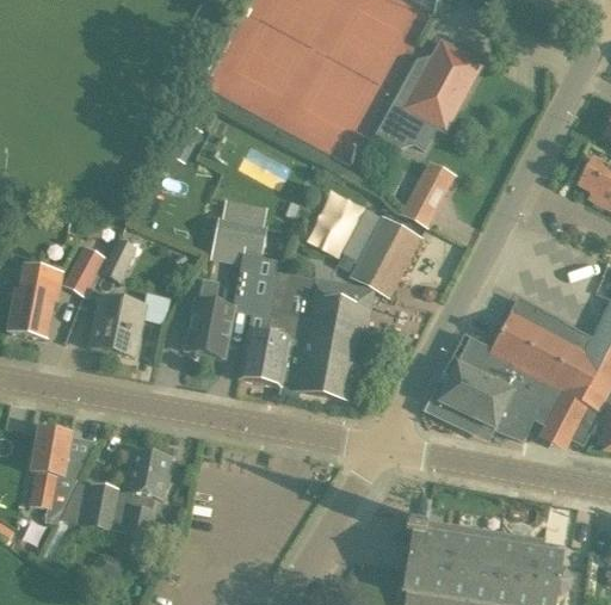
[(439,127),(450,110),(457,96),(461,98),(481,63),(440,41),(407,100),(409,110),(439,127)]
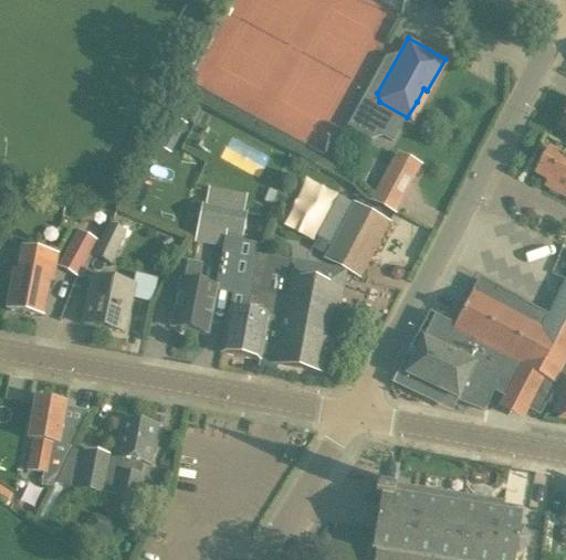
[(565,193),(565,152),(548,144),(534,170),(547,178),(544,182),(565,193)]
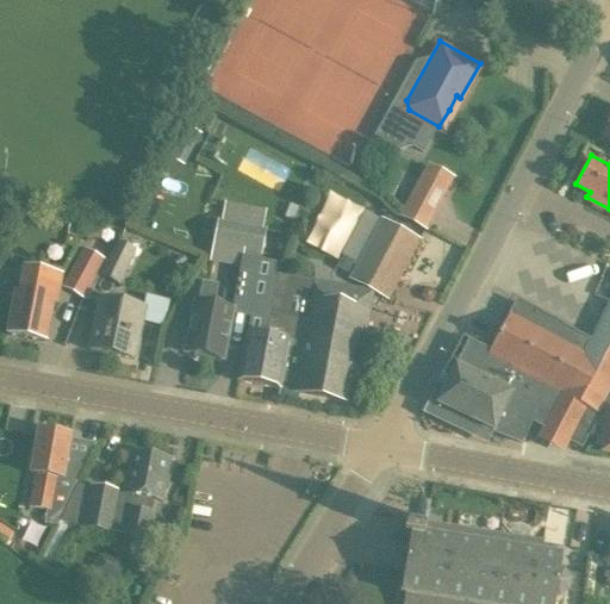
[(428,161),(402,212),(424,225),(452,174),(428,161)]
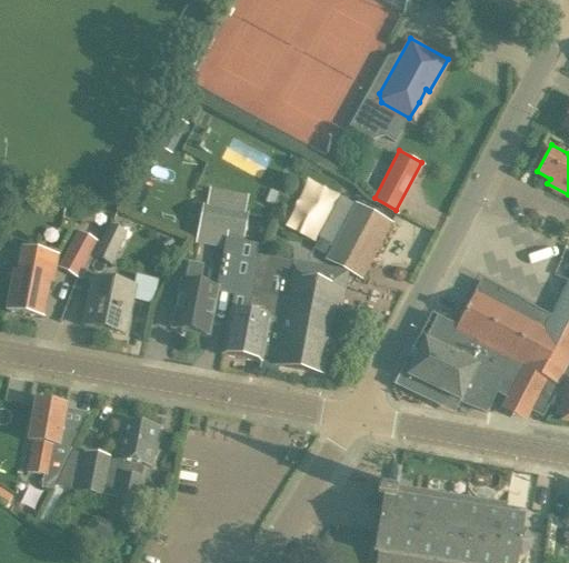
[(100,219),(102,201),(65,195),(62,214),(100,219)]
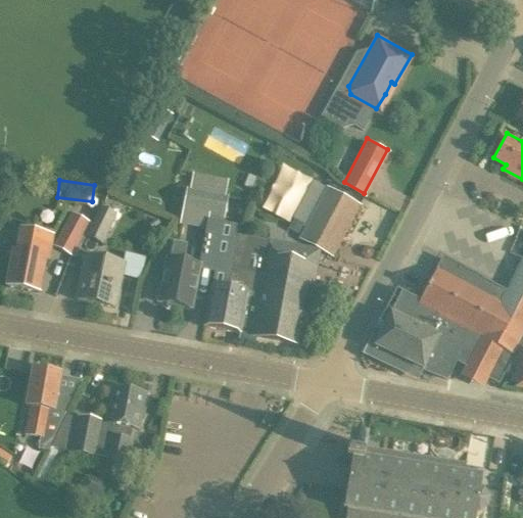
[(225,192),(190,185),(186,184),(182,207),(224,217),(228,192),(225,192)]
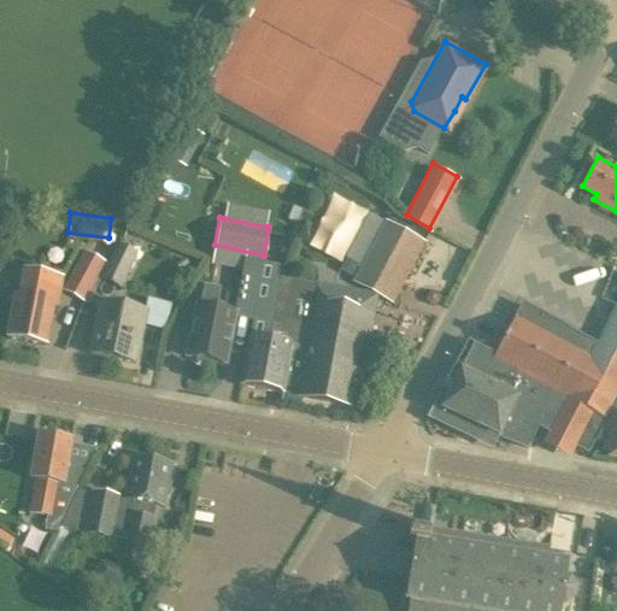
[(370,285),(368,288),(376,292),(393,301),(425,241),(400,228),(395,236),(386,230),(365,269),(360,278),(370,285)]
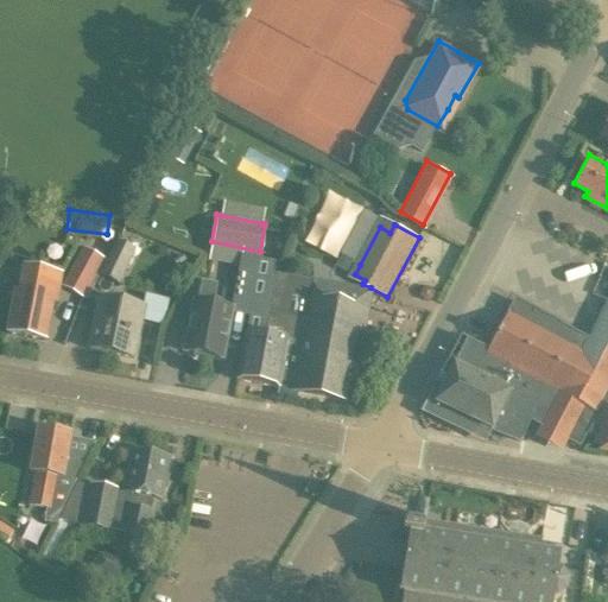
[(119,280),(135,246),(115,235),(99,271),(119,280)]
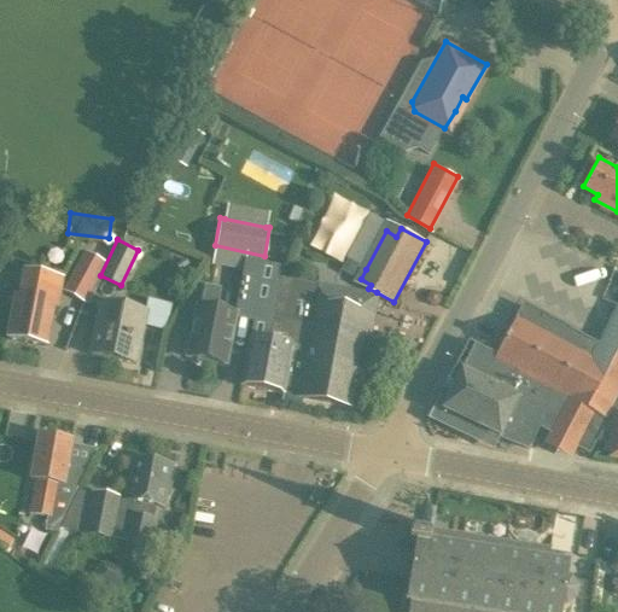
[(86,297),(106,260),(83,246),(63,285),(86,297)]
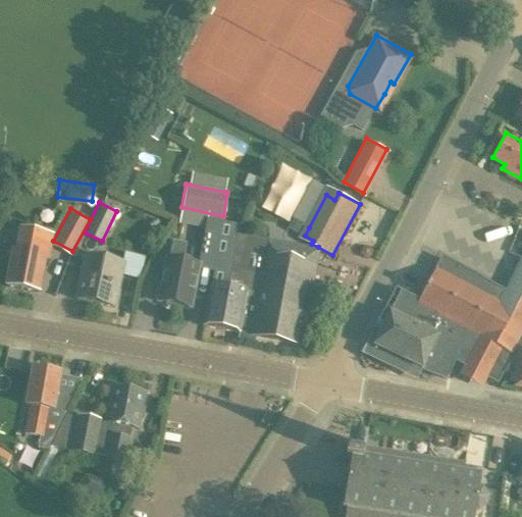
[(48,257),(53,234),(19,226),(15,248),(12,247),(5,282),(40,290),(46,257),(48,257)]
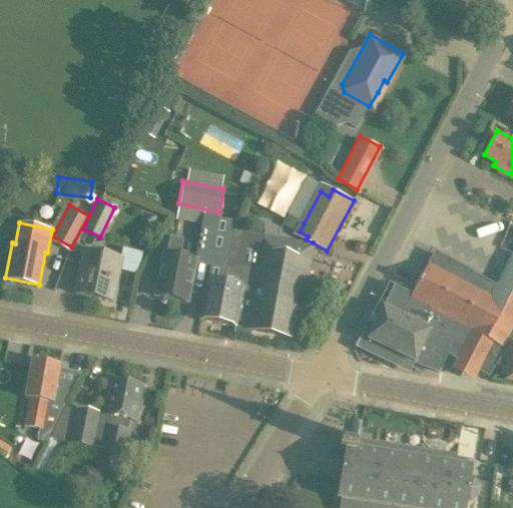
[(311,260),(313,242),(306,239),(262,231),(262,232),(229,226),(223,260),(224,260),(220,280),(206,278),(199,318),(235,325),(235,323),(246,325),(245,327),(293,336),(299,304),(303,304),(311,260)]
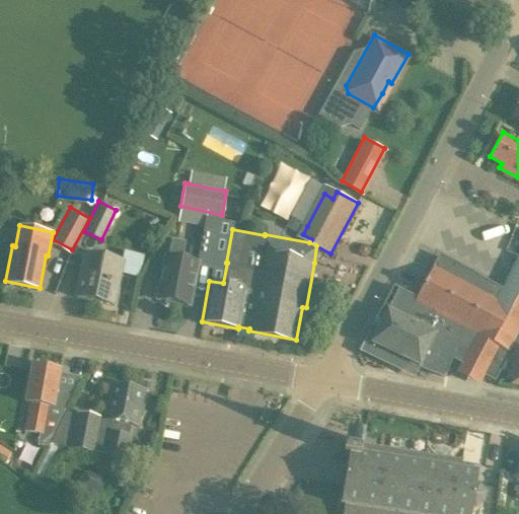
[(189,303),(197,262),(181,259),(184,239),(171,236),(168,257),(164,255),(160,279),(157,279),(155,292),(158,292),(157,297),(166,299),(165,301),(178,304),(179,301),(189,303)]
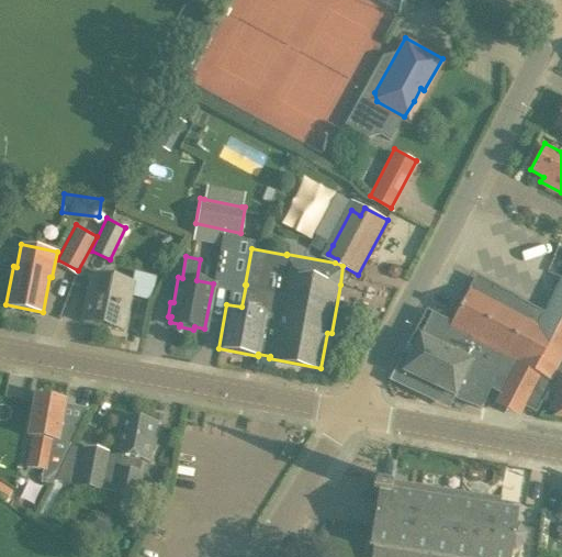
[(123,327),(133,281),(91,273),(81,320),(123,327)]
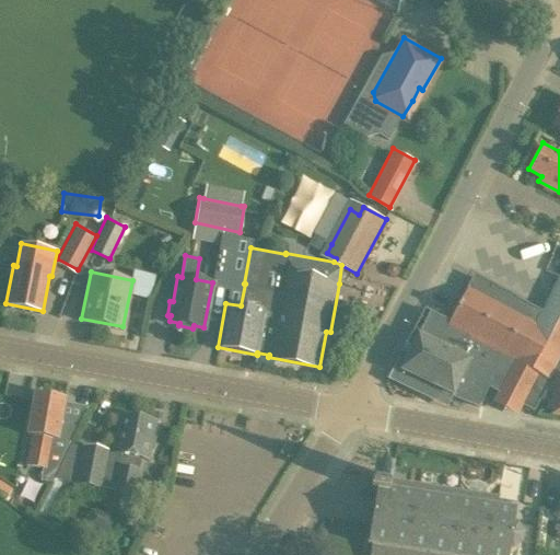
[(538,397),(543,397),(559,367),(559,278),(544,311),(474,275),(451,320),(430,309),(418,332),(400,368),(476,407),(488,384),(498,389),(497,391),(521,404),(522,402),(533,407),(538,397)]
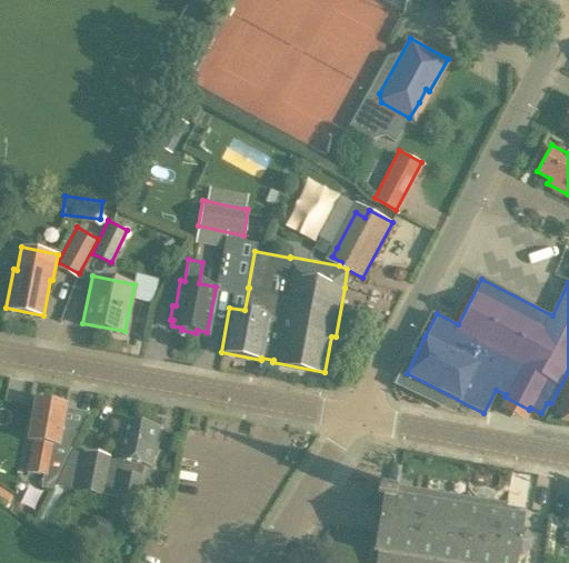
[(568,372),(551,403),(558,404),(557,412),(568,413),(568,372)]
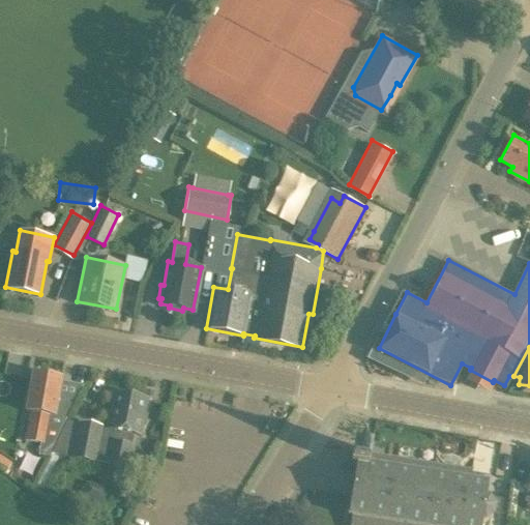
[(50,448),(68,411),(55,408),(61,376),(33,371),(26,408),(29,409),(24,437),(38,439),(37,447),(50,448)]
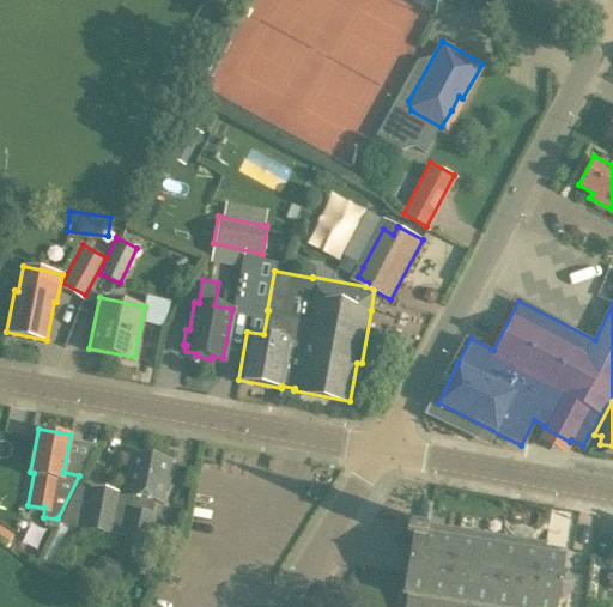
[(163,501),(171,457),(132,450),(123,491),(119,491),(119,489),(90,484),(90,485),(78,483),(41,558),(49,563),(55,552),(54,551),(70,522),(123,533),(149,538),(156,499),(163,501)]
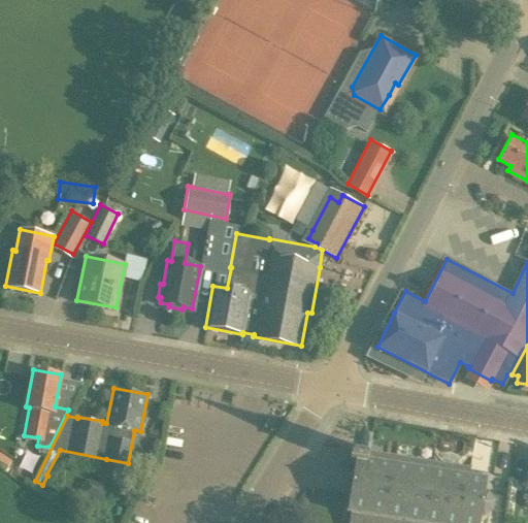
[(350,489),(347,513),(350,514),(348,522),(480,522),(481,518),(483,519),(492,513),(493,502),(488,493),(485,493),(487,479),(468,476),(470,465),(369,450),(370,446),(363,445),(357,444),(351,443),(349,461),(354,461),(351,482),(350,489)]
